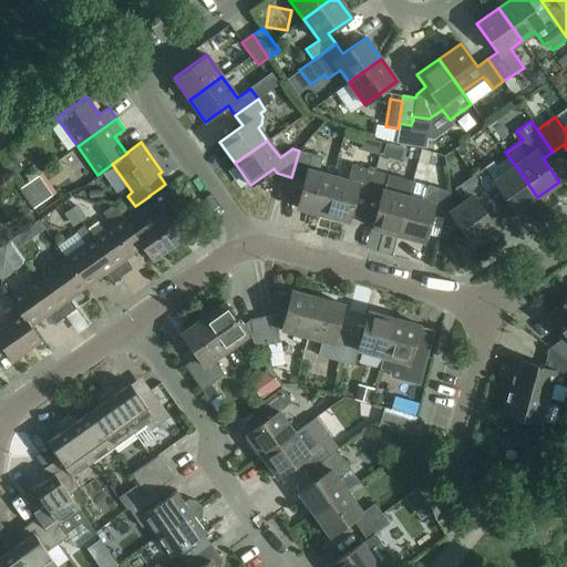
[(322,156),(299,151),(291,177),(303,181),(297,207),(322,214),(332,176),(318,172),(322,156)]
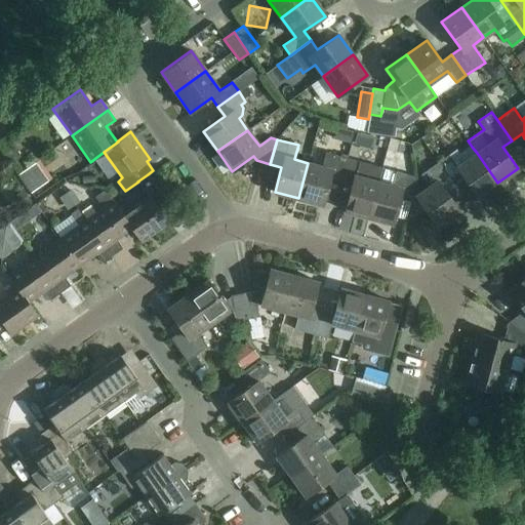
[(339,184),(347,158),(335,155),(325,153),(321,166),(308,163),(298,198),(322,205),(329,180),(339,184)]
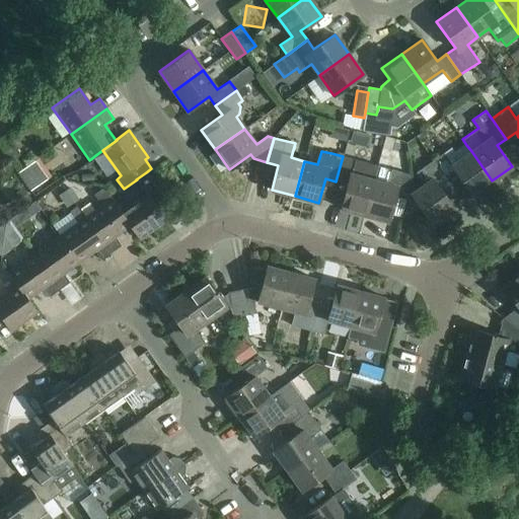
[(443,153),(433,160),(448,180),(457,174),(472,195),(492,180),(471,151),(451,165),(443,153)]
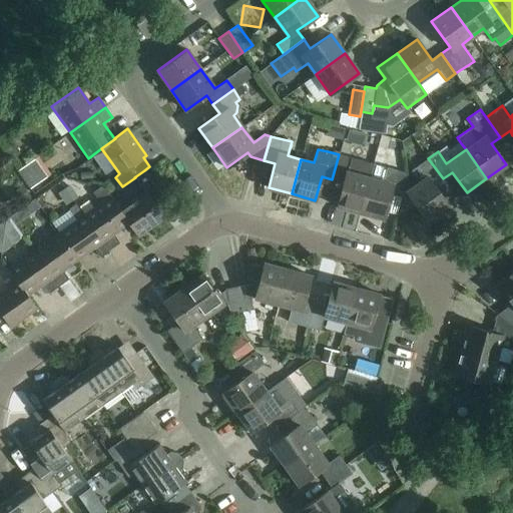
[(337,206),(360,212),(369,177),(372,165),(350,159),(350,157),(339,154),(332,179),(343,182),(337,206)]
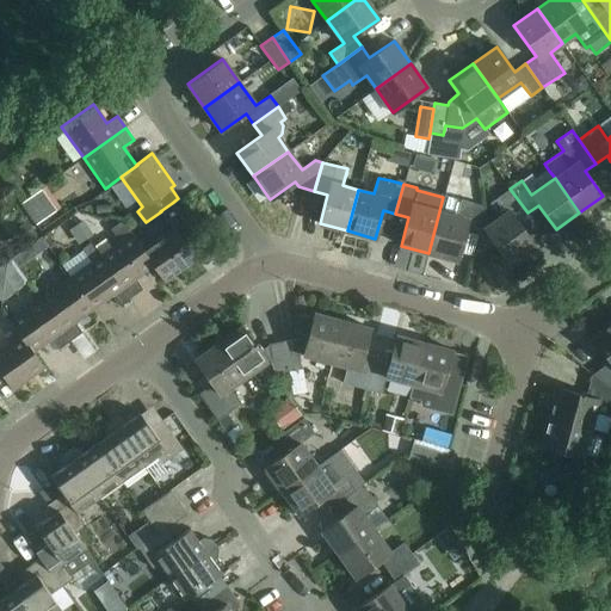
[(0,215),(2,218),(17,203),(0,187),(0,215)]
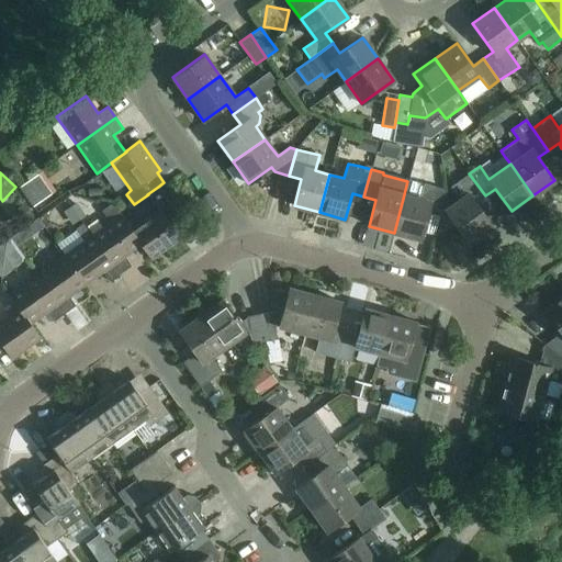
[(36,173),(19,187),(32,206),(51,193),(36,173)]
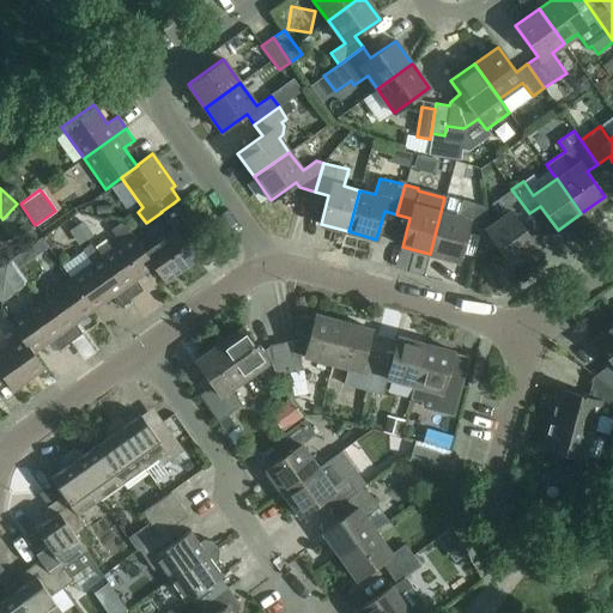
[(529,213),(511,189),(491,204),(501,218),(485,229),(510,263),(535,246),(519,222),(529,213)]
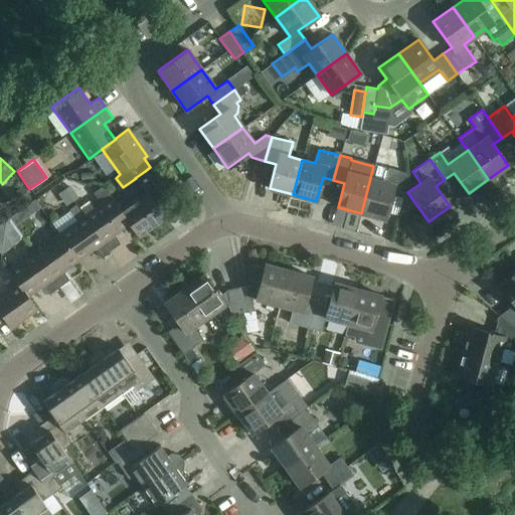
[(370,178),(361,213),(384,219),(391,195),(402,198),(408,174),(397,170),(396,173),(391,172),(382,181),(370,178)]
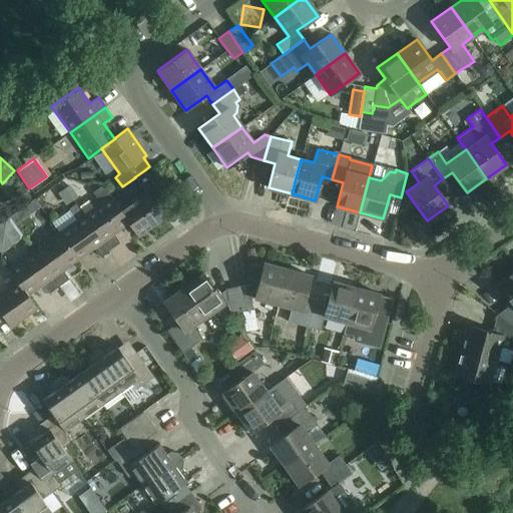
[(128,222),(128,223),(137,236),(164,217),(151,199),(160,192),(144,170),(134,177),(135,177),(145,191),(119,209),(128,222)]
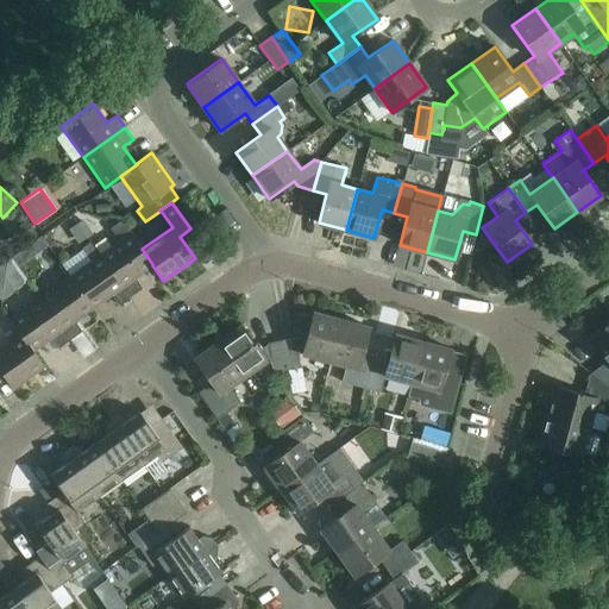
[(100,255),(130,296),(142,288),(135,278),(152,265),(152,264),(142,249),(131,232),(131,233),(121,220),(110,228),(119,242),(100,255)]
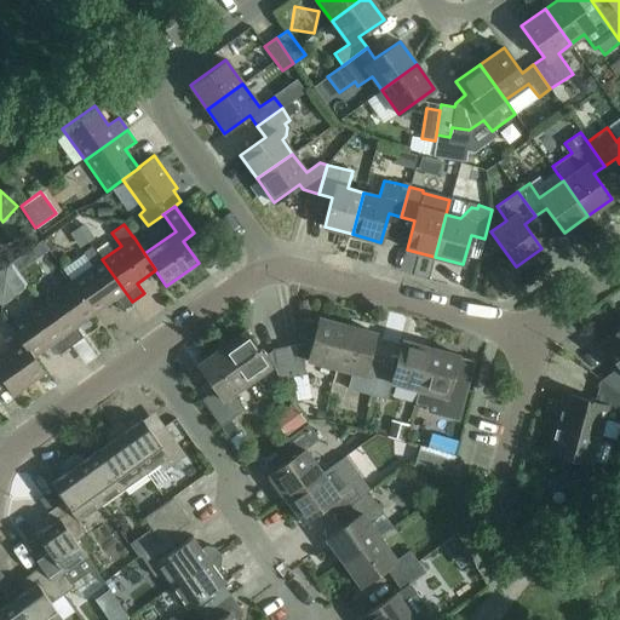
[(72,281),(95,314),(113,299),(120,310),(132,302),(102,259),(92,246),(82,253),(92,267),(72,281)]
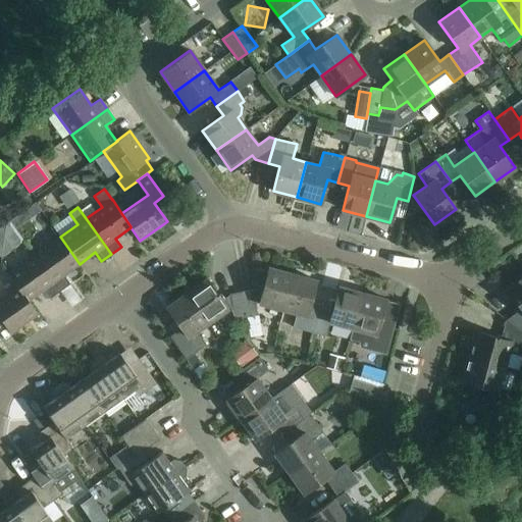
[(60,237),(34,255),(59,291),(69,283),(63,275),(80,264),(60,237)]
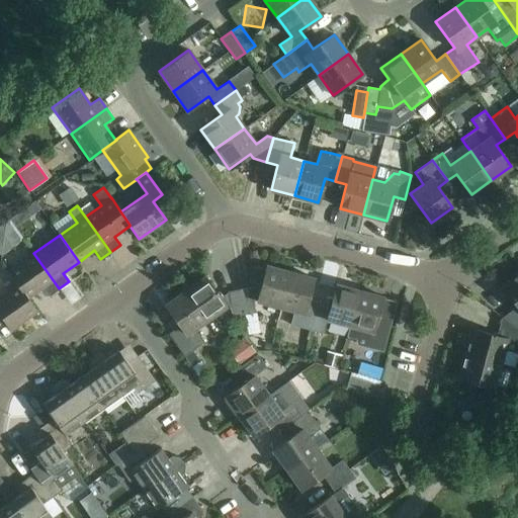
[(7,272),(16,285),(17,285),(27,298),(27,297),(42,287),(50,295),(59,288),(33,253),(7,272)]
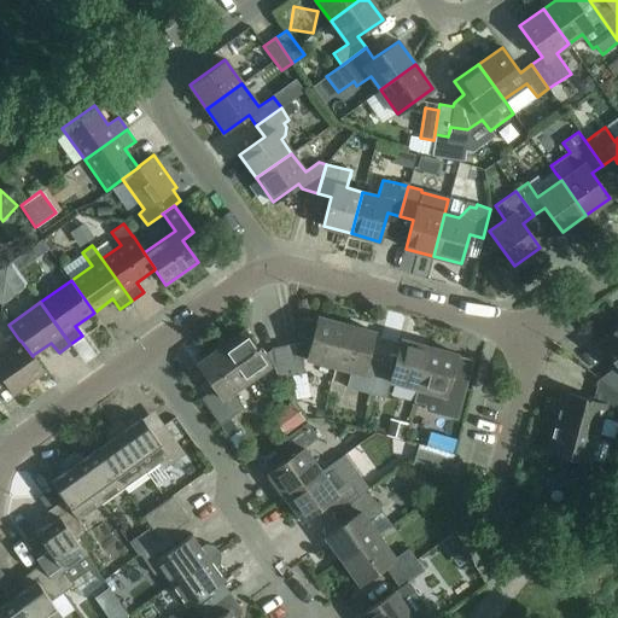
[(334,366),(345,325),(318,316),(307,359),(334,366)]
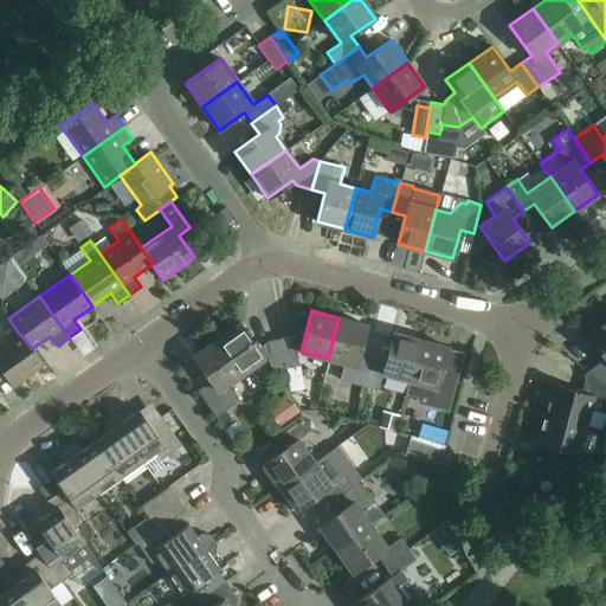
[(363,386),(372,358),(359,354),(367,326),(339,318),(328,359),(343,363),(340,380),(363,386)]
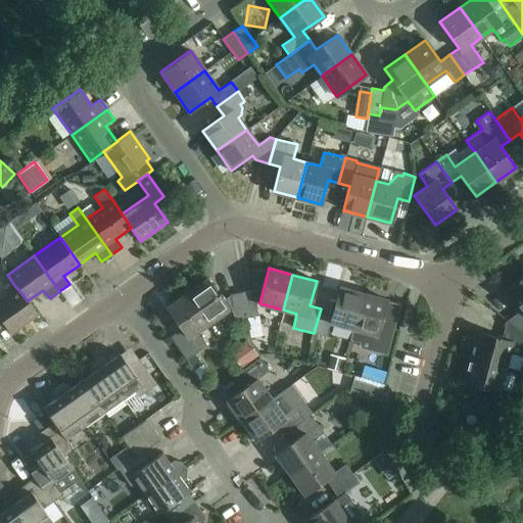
[(507,321),(522,332),(522,276),(507,288),(522,310),(507,321)]
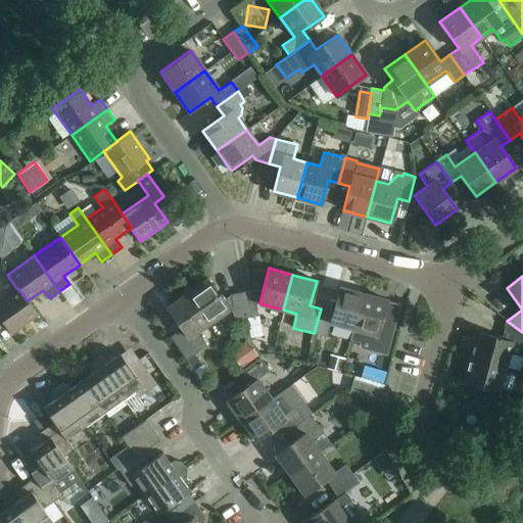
[(187,293),(207,323),(228,308),(206,279),(187,293)]
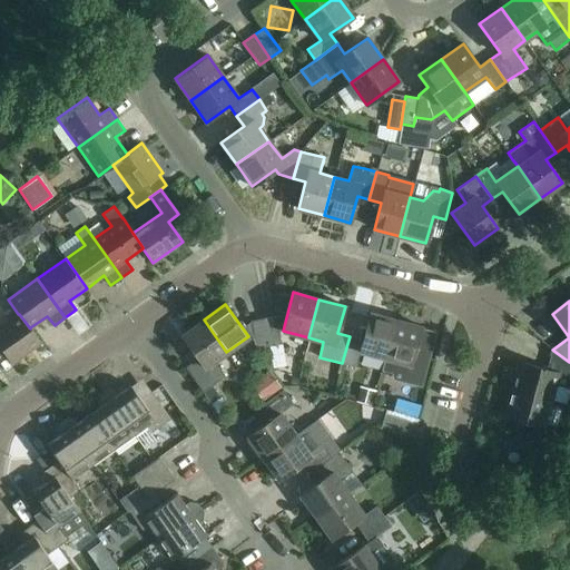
[(350,336),(342,363),(355,366),(360,351),(384,359),(395,320),(370,313),(362,340),(350,336)]
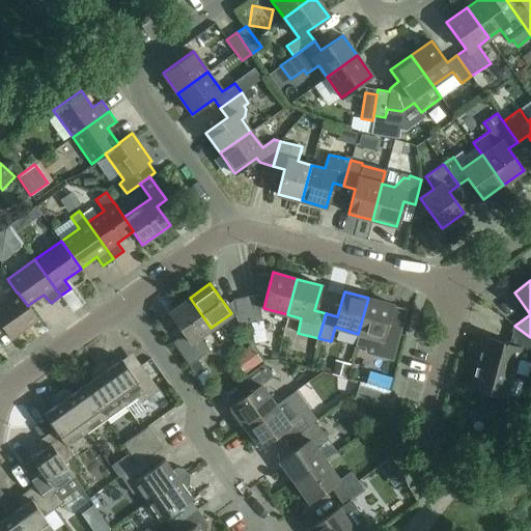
[(17,292),(0,304),(0,324),(10,339),(38,319),(28,305),(28,306),(18,292),(17,292)]
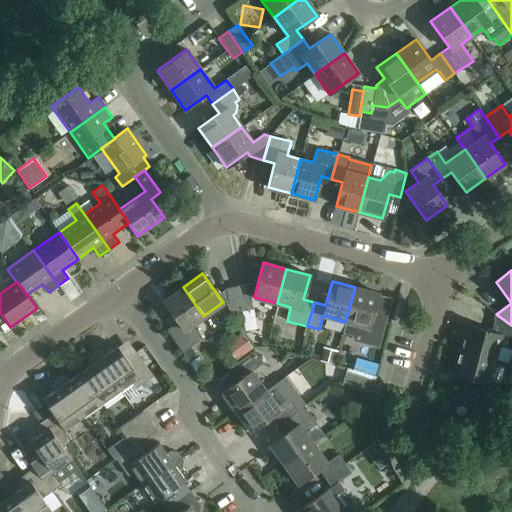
[(236,286),(241,311),(252,309),(247,284),(236,286)]
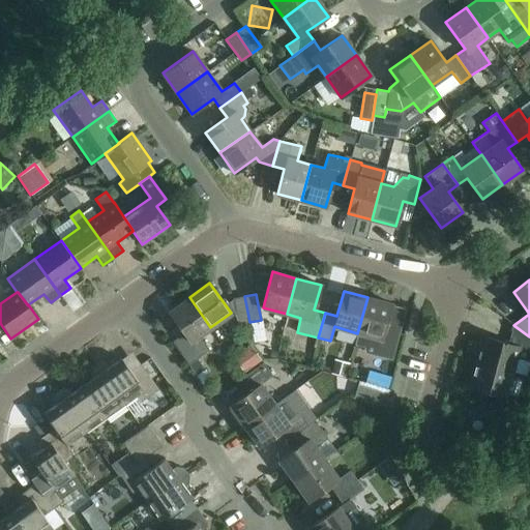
[(237,324),(249,322),(244,296),(233,298),(237,324)]
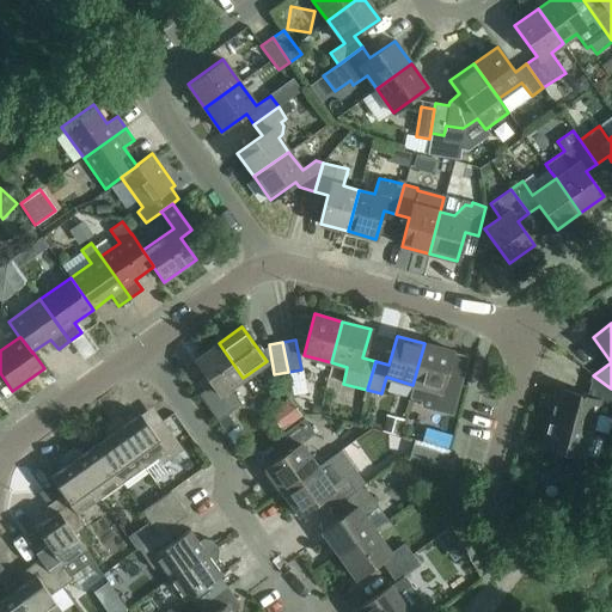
[(230,387),(243,378),(219,343),(195,360),(213,385),(199,395),(218,421),(242,404),(230,387)]
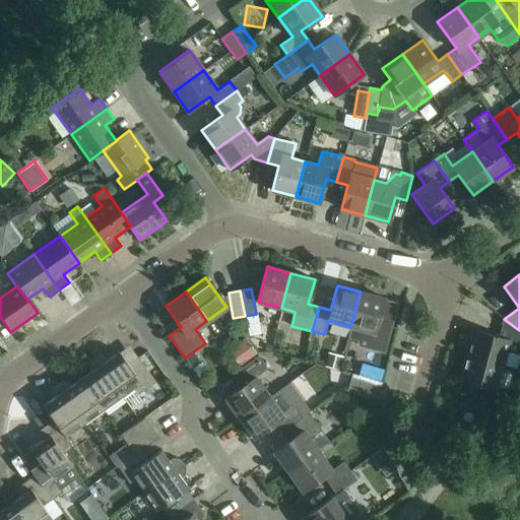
[(383,298),(361,291),(350,327),(349,334),(363,338),(362,342),(382,348),(388,326),(377,323),(383,298)]
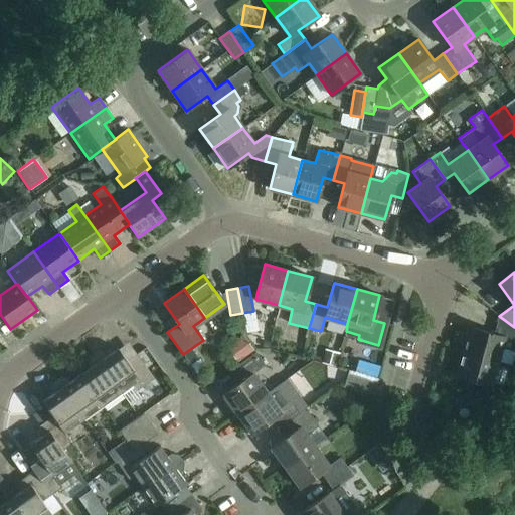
[(463,351),(497,361),(501,347),(514,351),(514,350),(514,327),(499,316),(494,334),(469,327),(463,351)]
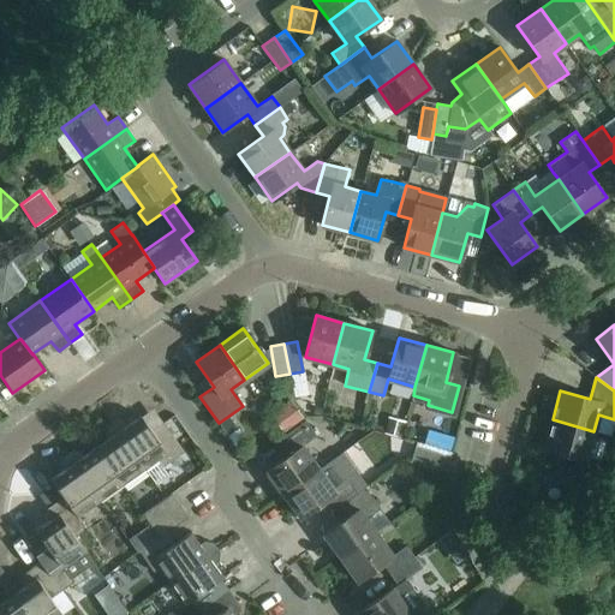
[(117,418),(111,422),(144,470),(157,460),(162,467),(184,452),(162,423),(151,431),(141,416),(127,424),(125,421),(117,418)]
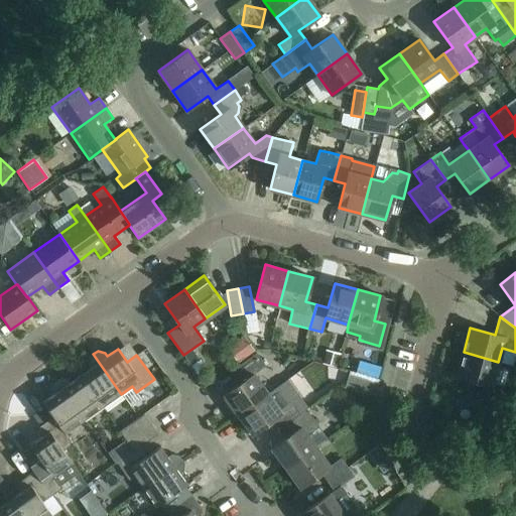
[(515,366),(498,362),(464,352),(457,377),(481,383),(479,390),(483,397),(472,405),(479,414),(508,393),(515,366)]
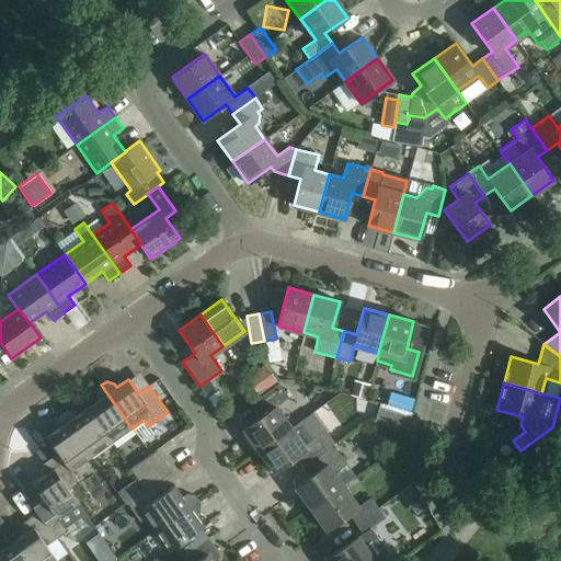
[(87,408),(112,443),(132,428),(101,385),(96,388),(95,396),(99,400),(87,408)]
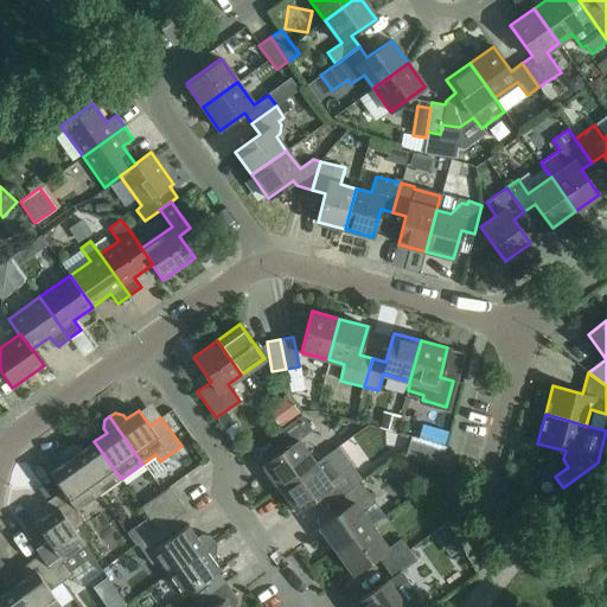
[(280,487),(314,462),(298,440),(312,430),(304,419),(280,436),(287,447),(263,465),(280,487)]
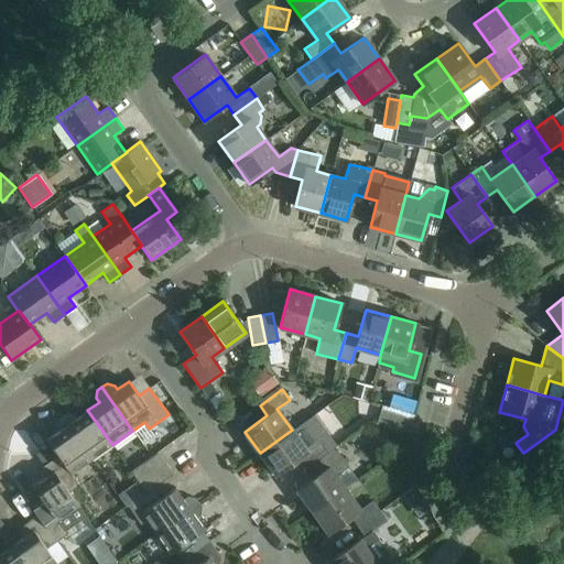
[(61,416),(91,459),(112,445),(87,410),(76,419),(73,414),(66,413),(61,416)]
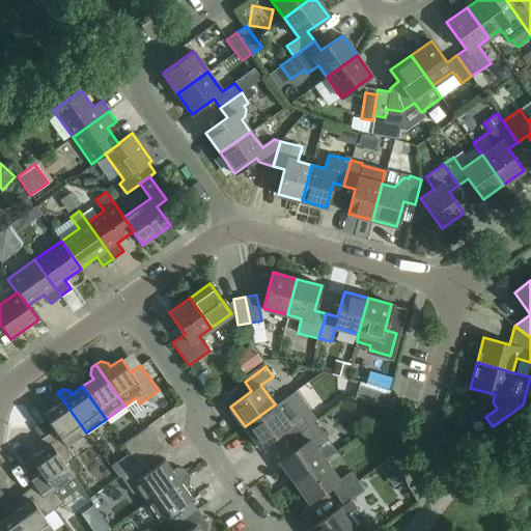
[(62,460),(73,453),(67,446),(86,432),(57,392),(53,395),(52,402),(55,406),(44,414),(54,428),(45,436),(62,460)]
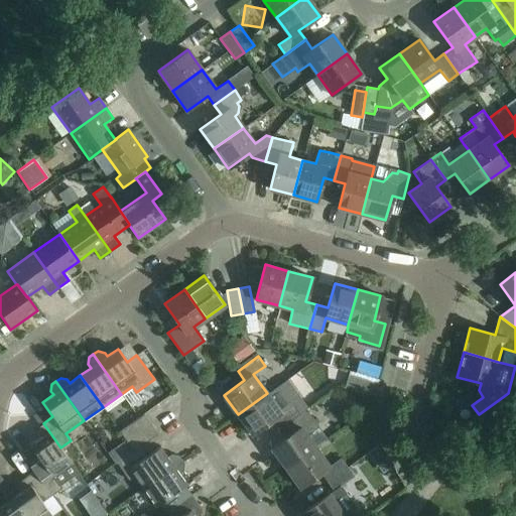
[(299,414),(299,413),(292,404),(281,413),(267,393),(238,414),(252,434),(272,419),(279,428),(285,424),(285,423),(299,414)]
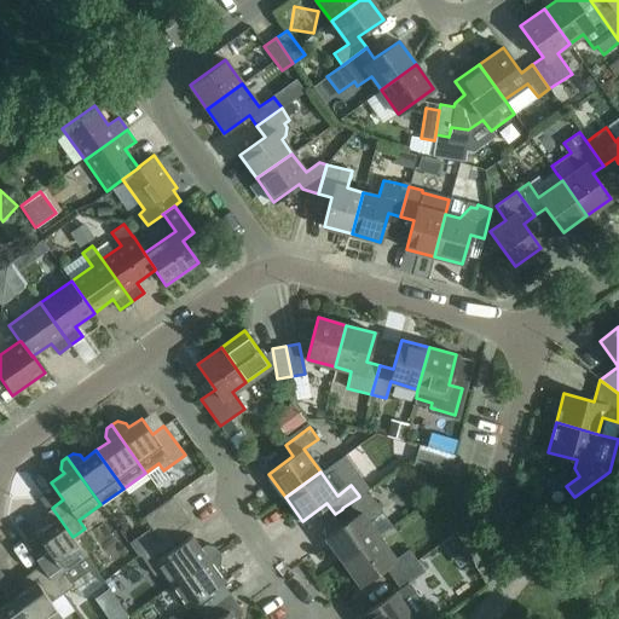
[(366,491),(359,496),(359,497),(342,508),(342,509),(351,519),(325,537),(342,561),(377,536),(392,526),(366,491)]
